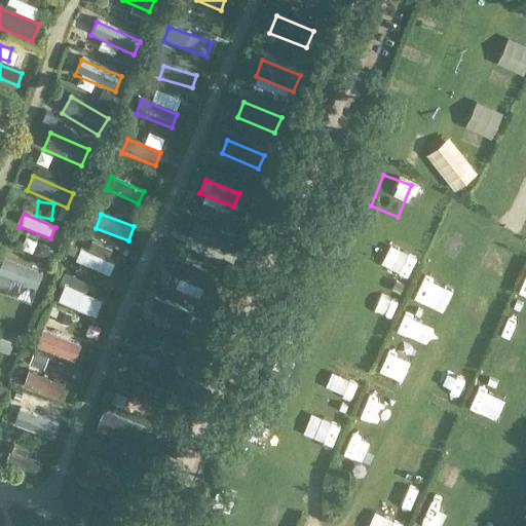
[(195,223),(189,238),(227,254),(233,239),(195,223)]
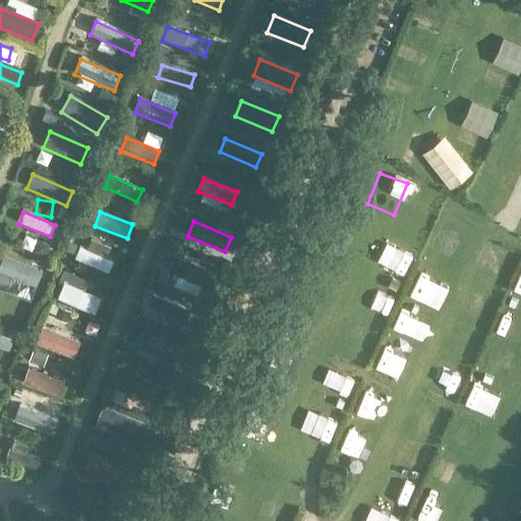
[(79,247),(74,259),(109,274),(114,262),(79,247)]
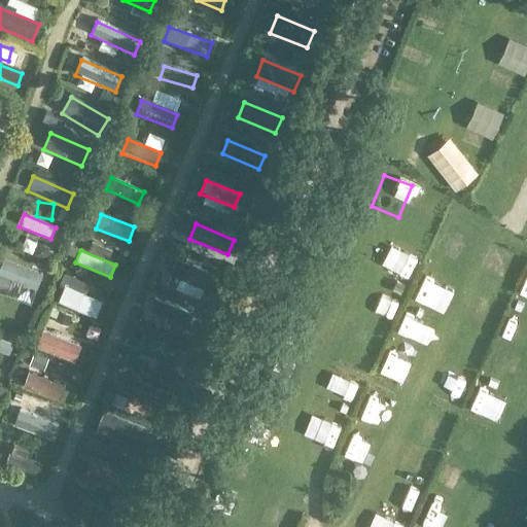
[(406,290),(416,266),(389,254),(379,279),(406,290)]
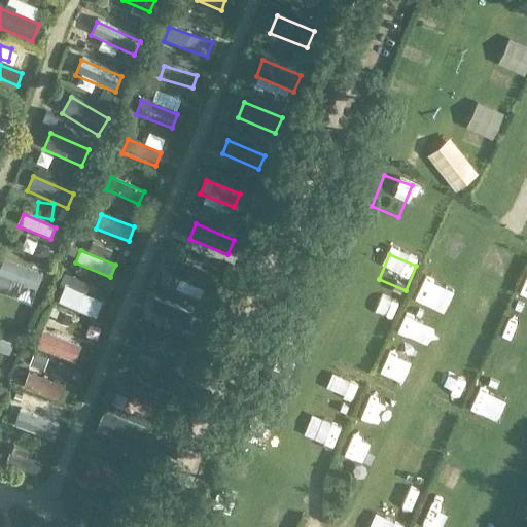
[(43,277),(4,260),(0,270),(0,277),(37,292),(43,277)]
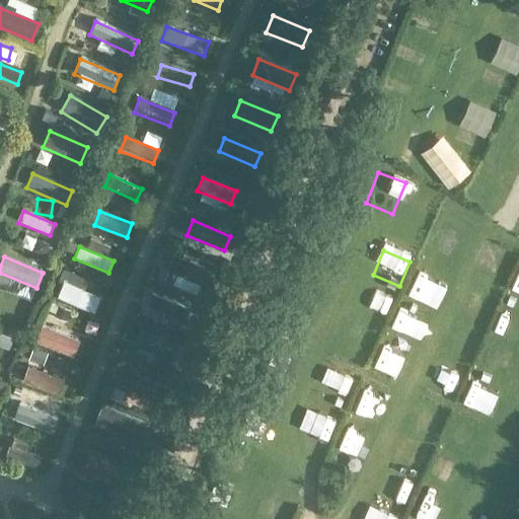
[(58,264),(65,277),(76,271),(69,257),(58,264)]
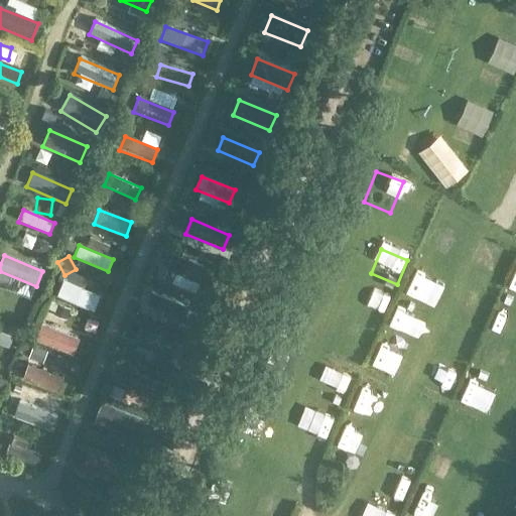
[(173,257),(167,270),(206,285),(212,272),(173,257)]
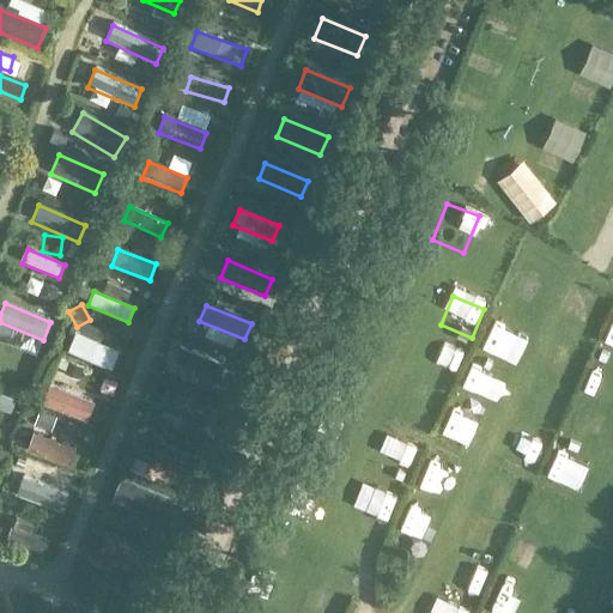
[(0,386),(28,396),(41,360),(52,352),(0,332),(0,386)]
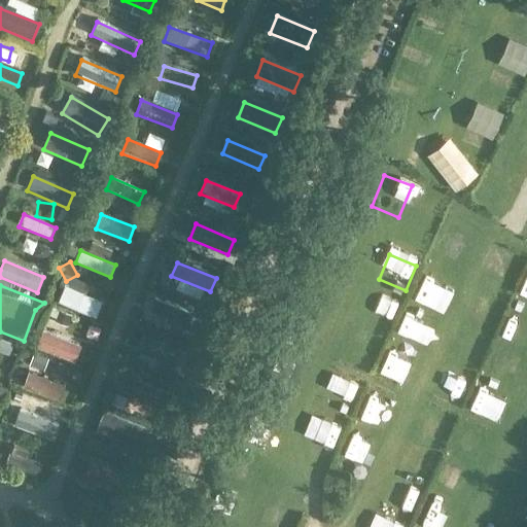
[(103,303),(65,289),(59,304),(98,318),(103,303)]
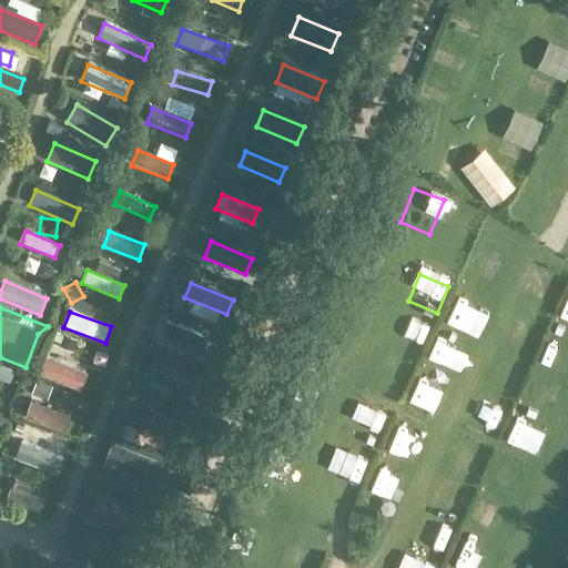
[(169,323),(162,337),(201,354),(208,338),(169,323)]
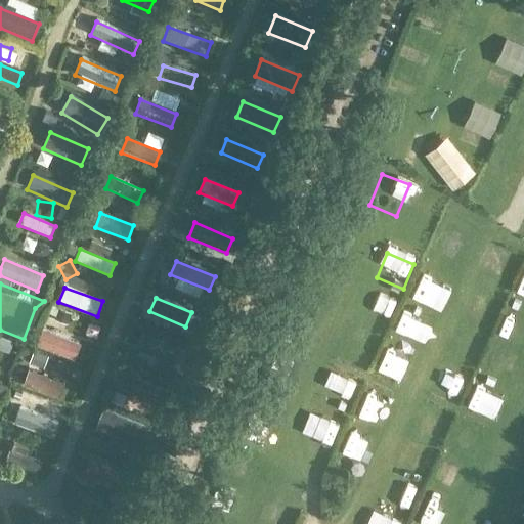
[(79,344),(43,331),(37,346),(74,359),(79,344)]
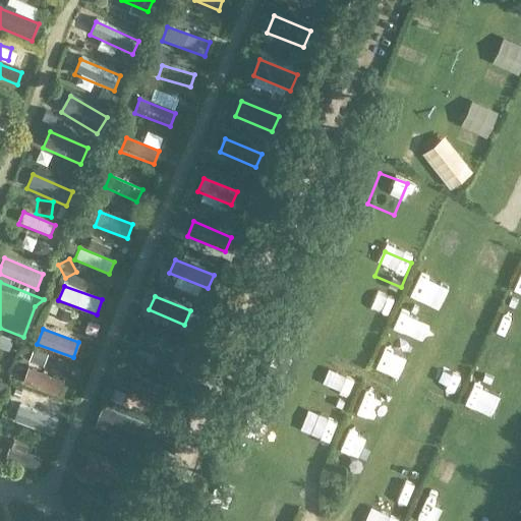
[(143,332),(137,346),(178,363),(184,349),(143,332)]
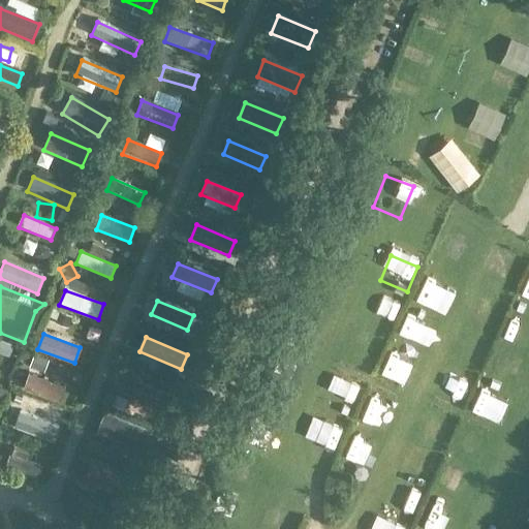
[(0,341),(0,354),(9,358),(13,346),(0,341)]
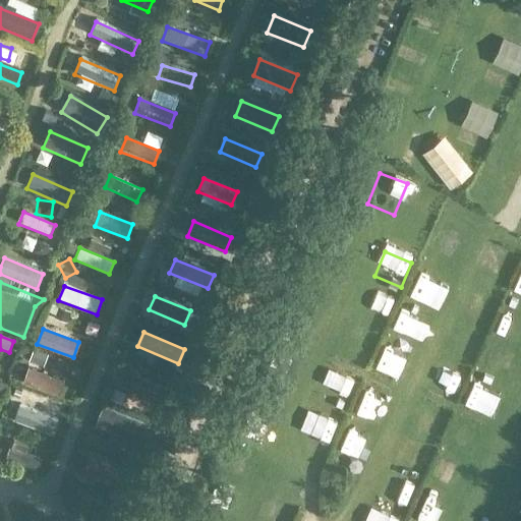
[(288,367),(292,347),(271,343),(268,363),(288,367)]
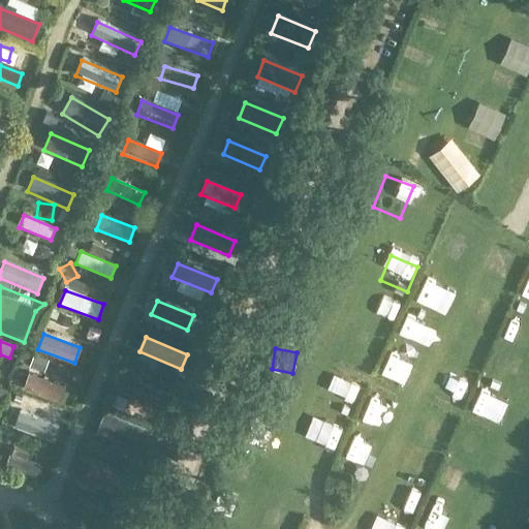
[(65,387),(29,375),(23,393),(59,405),(65,387)]
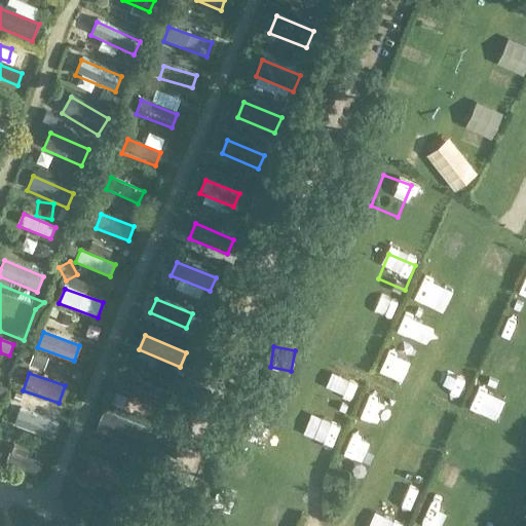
[(127,375),(121,390),(164,409),(172,392),(127,375)]
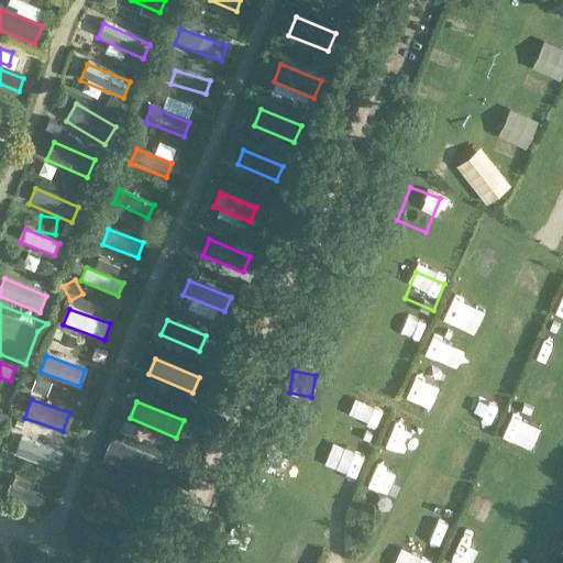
[(477,431),(489,437),(499,415),(487,409),(477,431)]
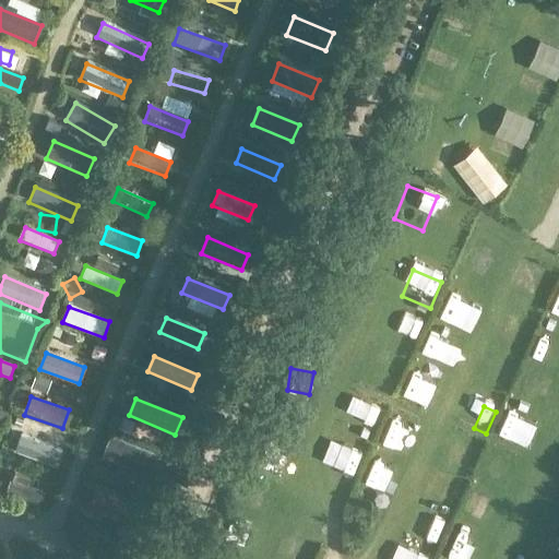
[(62,450),(22,436),(15,453),(56,468),(62,450)]
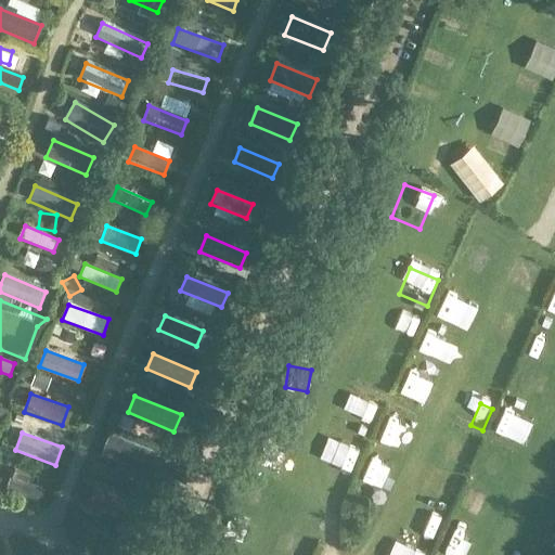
[(108,439),(103,455),(156,475),(163,459),(108,439)]
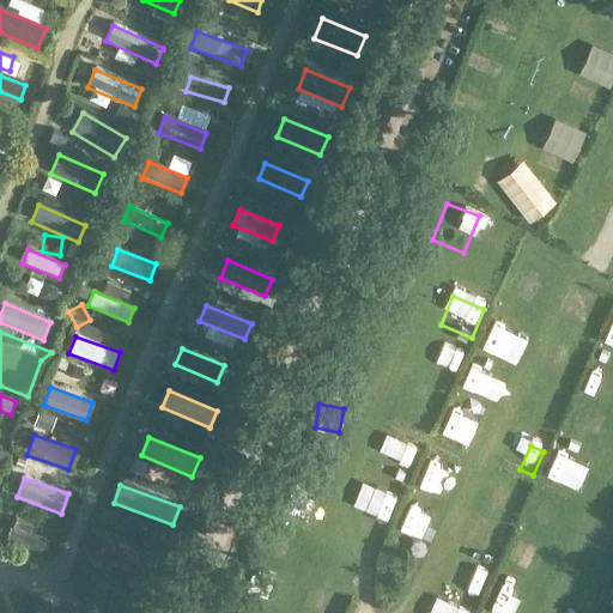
[(271,519),(296,530),(308,504),(283,492),(271,519)]
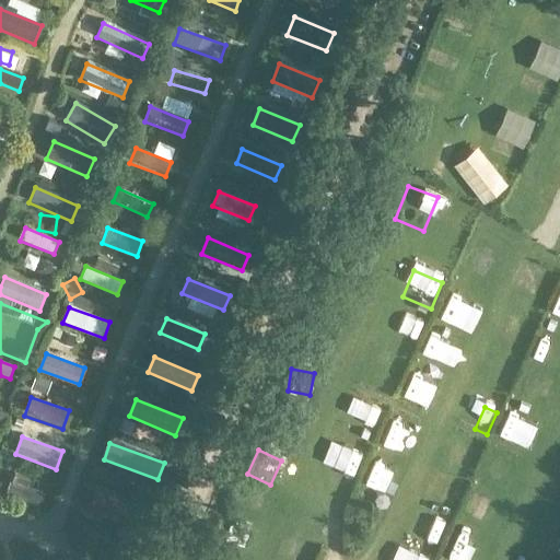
[(43,496),(10,485),(6,498),(38,509),(43,496)]
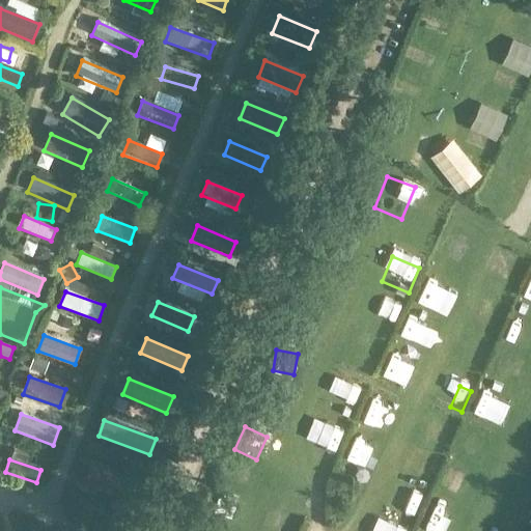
[(136,484),(86,467),(80,485),(130,503),(136,484)]
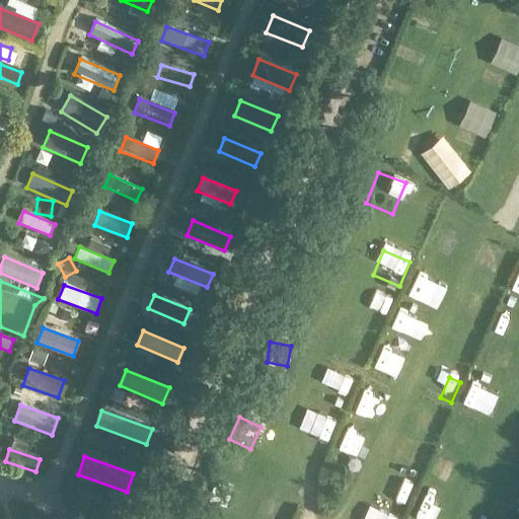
[(403,508),(414,489),(394,478),(384,498),(403,508)]
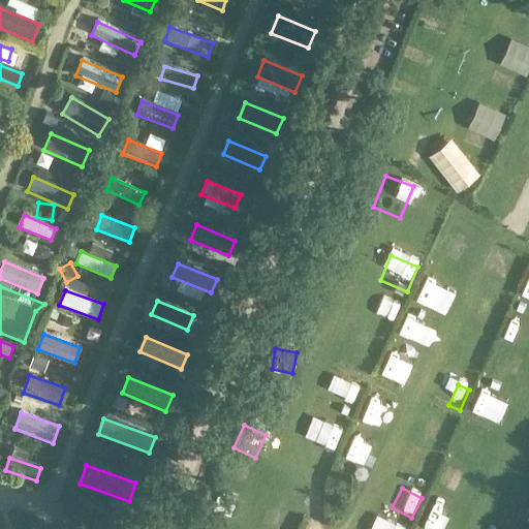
[(292,528),(297,515),(286,512),(281,528),(292,528)]
